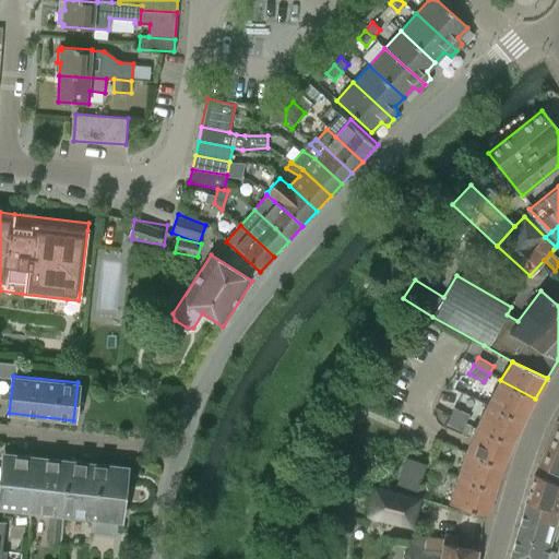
[(500,380),(490,400),(524,418),(534,400),(535,399),(500,380)]
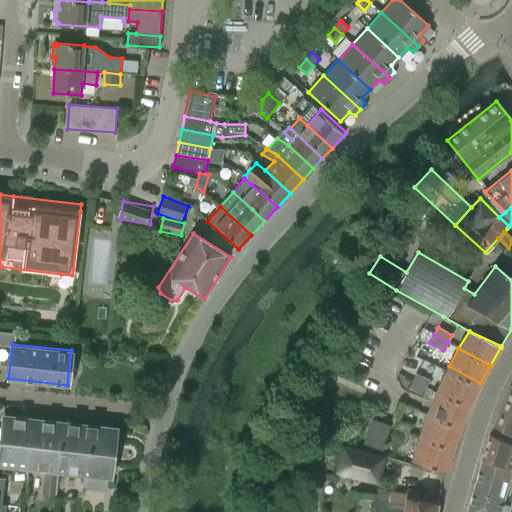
[(446,370),(440,384),(472,400),(478,386),(480,383),(449,366),(446,370)]
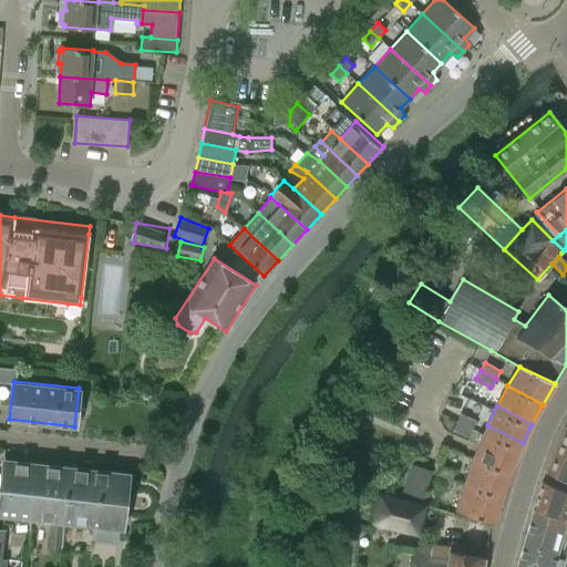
[(472,430),(476,421),(461,413),(456,422),(472,430)]
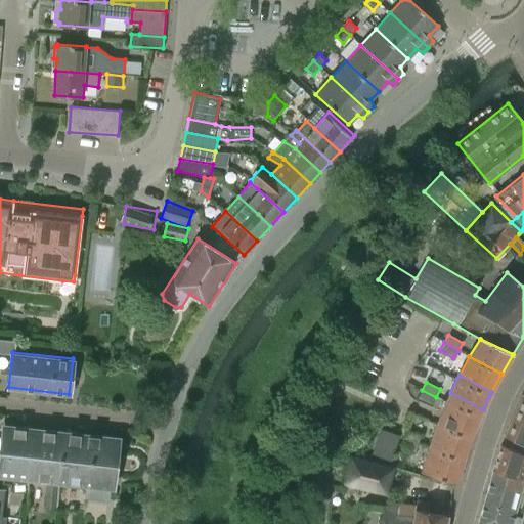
[(432,404),(436,397),(422,390),(419,398),(432,404)]
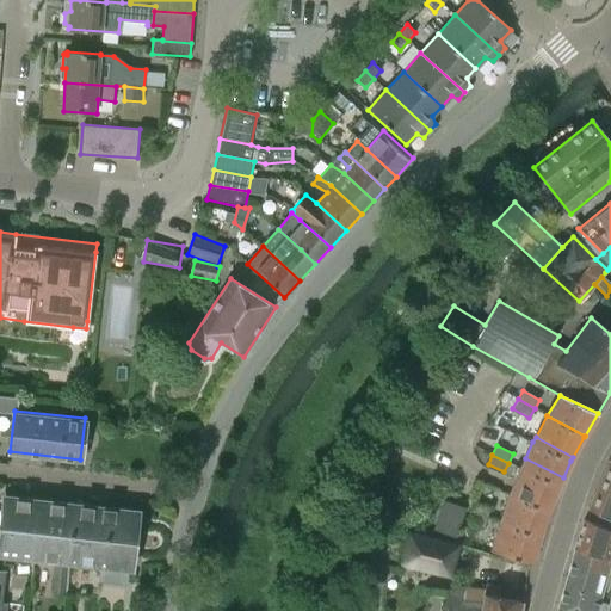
[(520,468),(517,477),(512,487),(510,494),(548,511),(548,510),(549,510),(551,504),(554,498),(560,485),(563,477),(525,458),(520,468)]
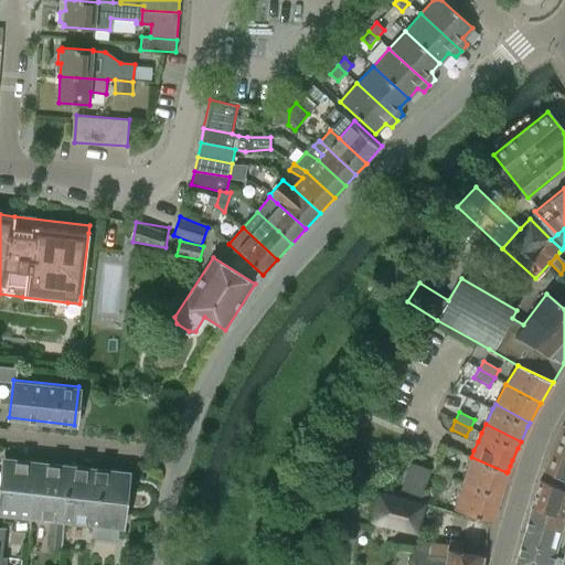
[(564,427),(563,426),(544,471),(564,480),(564,427)]
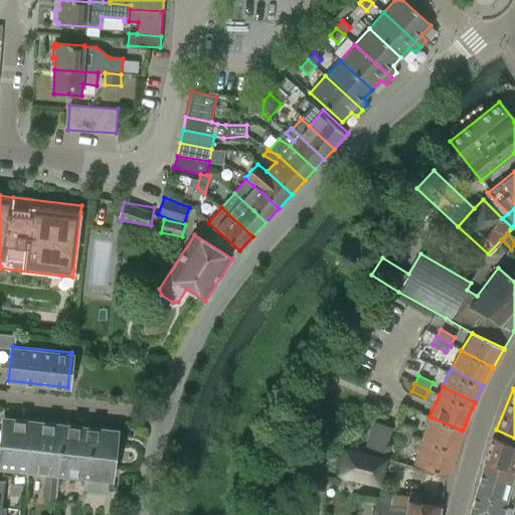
[(0,451),(0,467),(27,470),(32,420),(4,416),(0,451)]
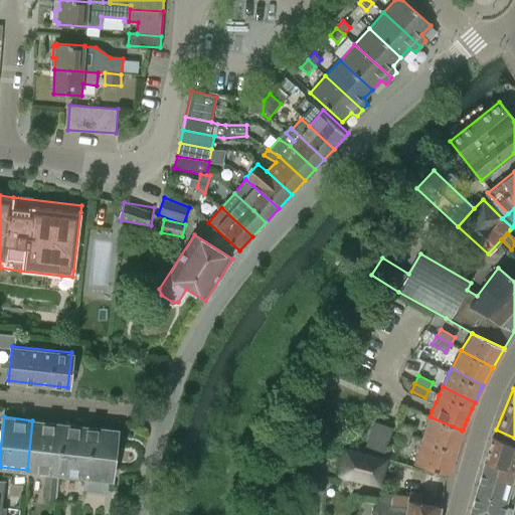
[(455,453),(463,430),(462,430),(462,431),(430,416),(424,428),(420,440),(455,453)]
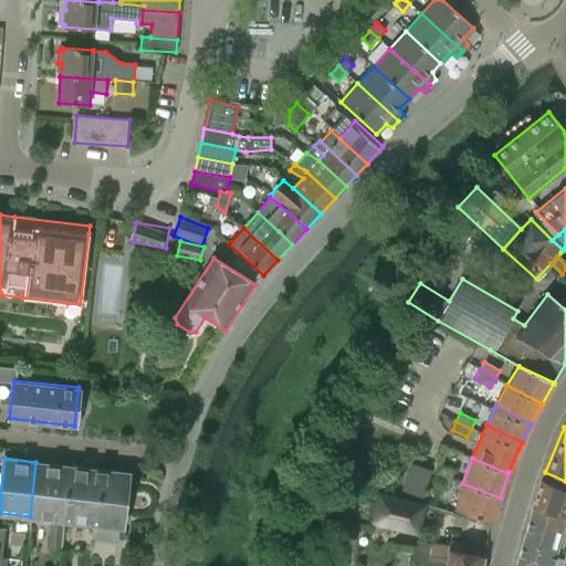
[(70,465),(35,462),(30,516),(64,521),(70,465)]
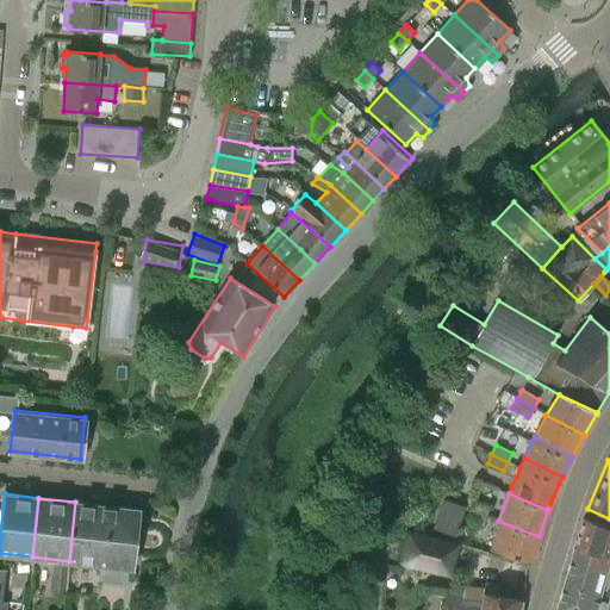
[(468,511),(485,516),(489,506),(472,500),(468,511)]
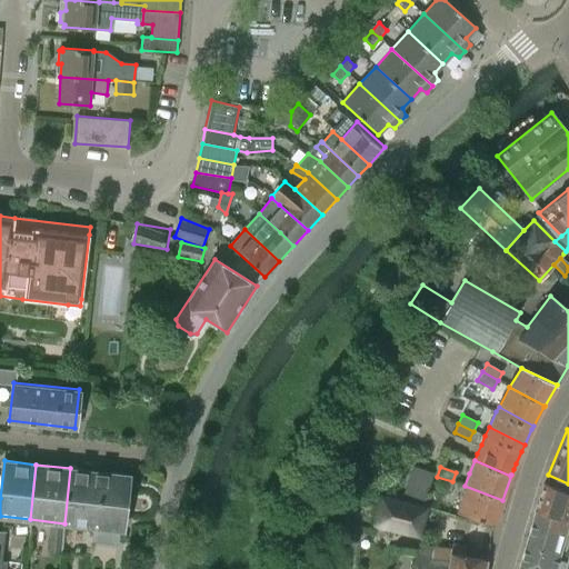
[(129,475),(70,468),(65,523),(95,527),(93,538),(118,540),(119,530),(122,530),(129,475)]
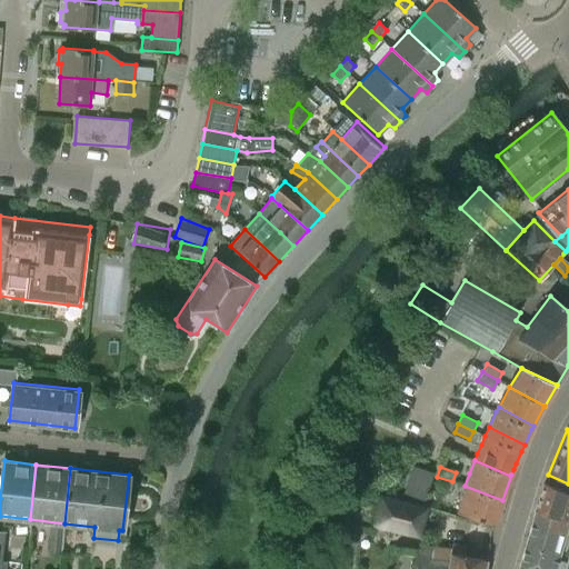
[(423,498),(429,483),(432,473),(415,468),(406,491),(407,492),(406,495),(410,496),(410,493),(423,498)]
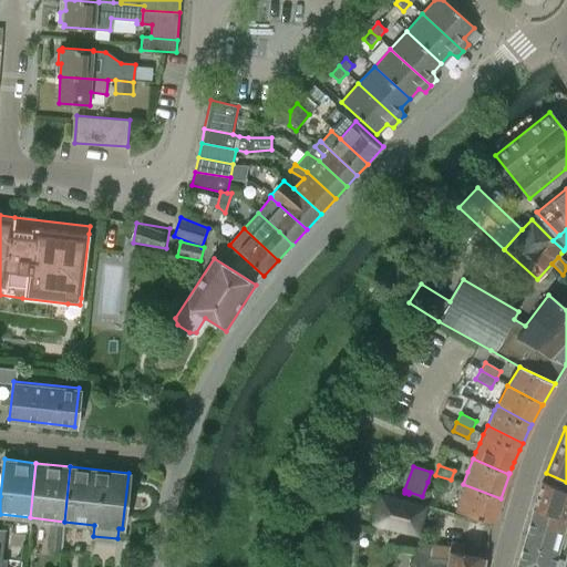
[(435,475),(432,484),(447,490),(451,480),(435,475)]
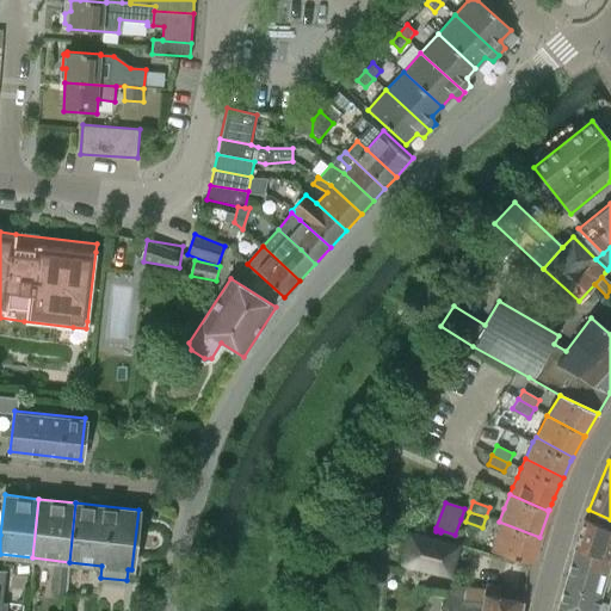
[(574,548),(610,559),(610,531),(584,519),(574,548)]
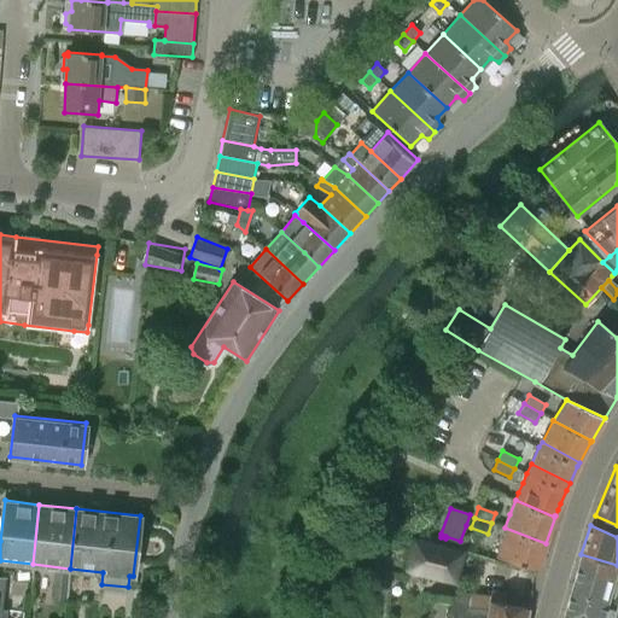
[(496,557),(514,563),(537,570),(546,543),(505,528),(496,557)]
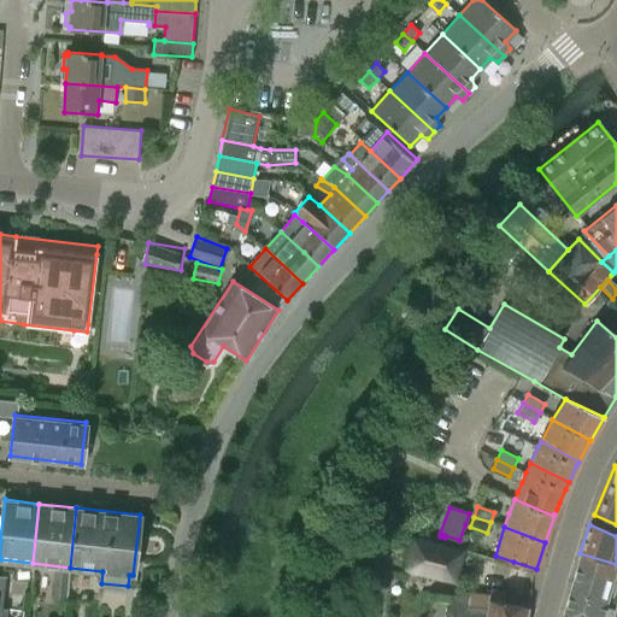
[(453,581),(462,552),(413,540),(406,568),(453,581)]
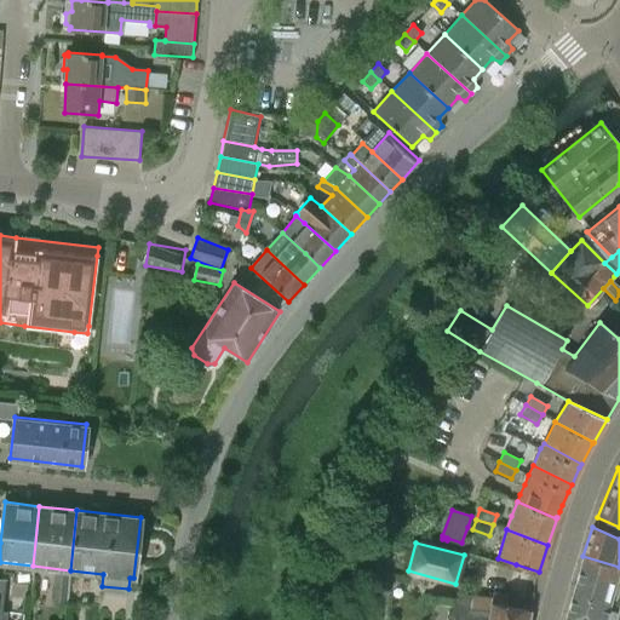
[(619,567),(583,556),(566,616),(579,619),(614,619),(616,613),(608,610),(619,574),(619,567)]
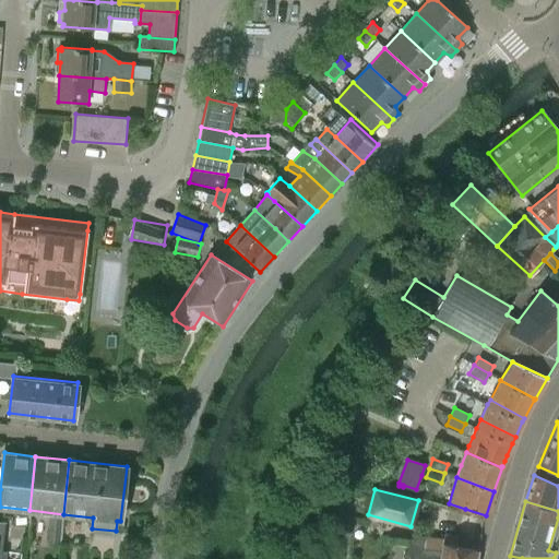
[(405,558),(476,558),(478,550),(456,546),(458,537),(443,534),(441,546),(408,540),(405,558)]
